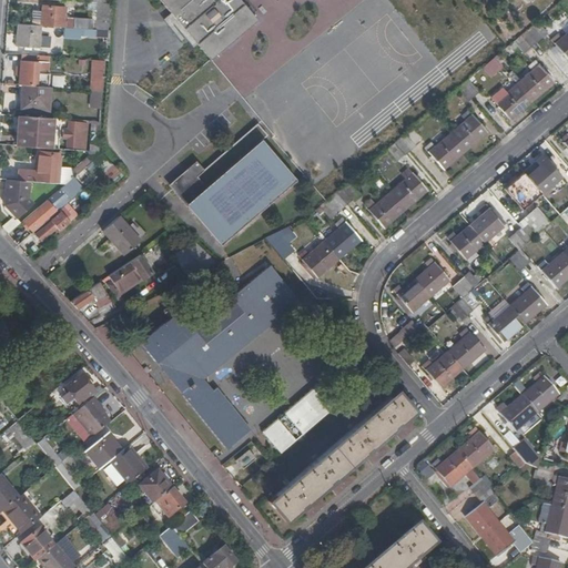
[(156,0),(196,44),(210,60),(211,61),(224,50),(252,81),(272,82),(301,58),(303,40),(274,7),(256,8),(253,13),(241,0),(156,0)]
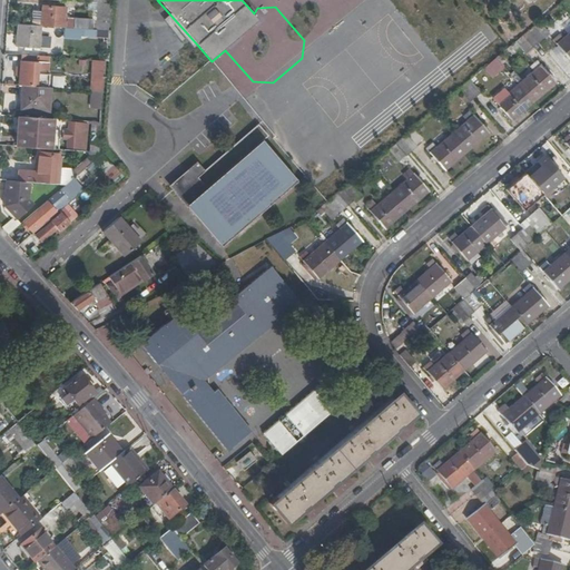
[(96,21),(97,3),(90,2),(88,2),(87,11),(92,11),(91,21),(96,21)]
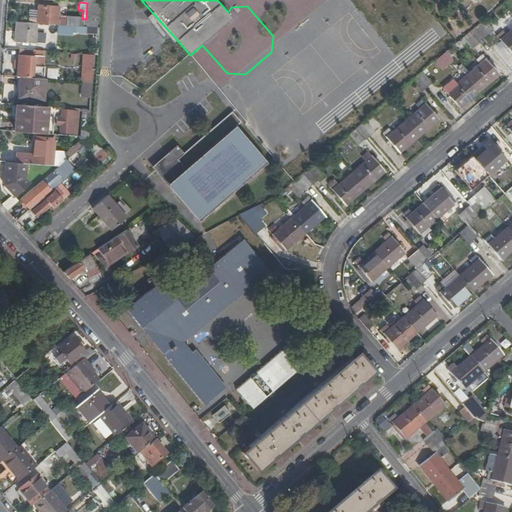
[(94,28),(96,28),(98,4),(87,3),(86,19),(82,19),(64,18),(64,21),(57,21),(58,7),(38,5),(36,23),(37,23),(58,25),(81,27),(94,28)]
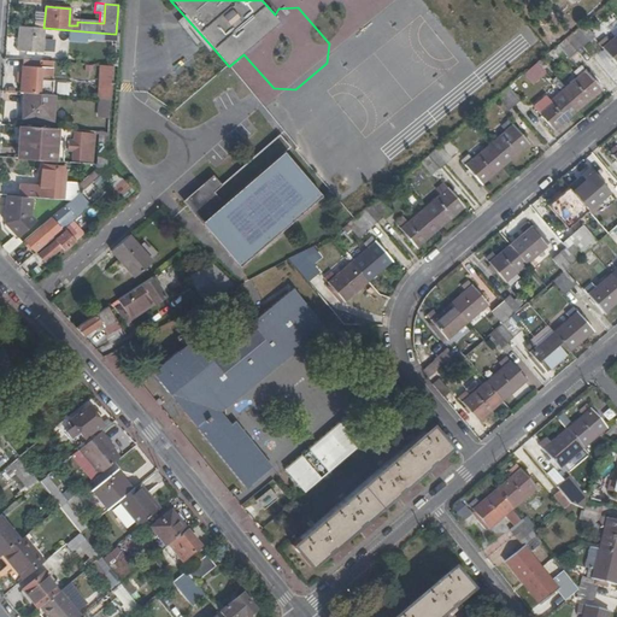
[(571,34),(582,47),(594,36),(583,24),(571,34)]
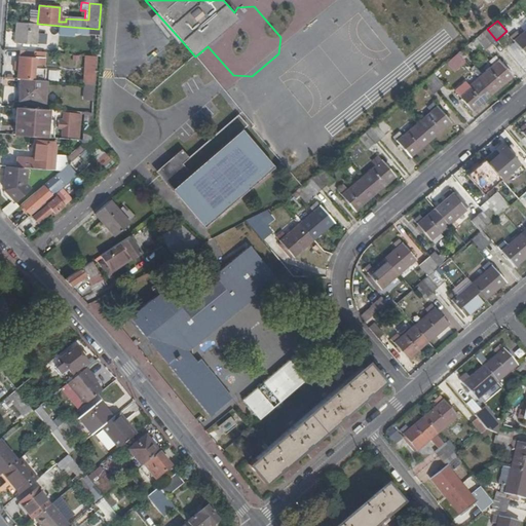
[(37,24),(16,22),(14,42),(22,43),(22,45),(29,46),(29,43),(37,44),(38,24),(37,24)]
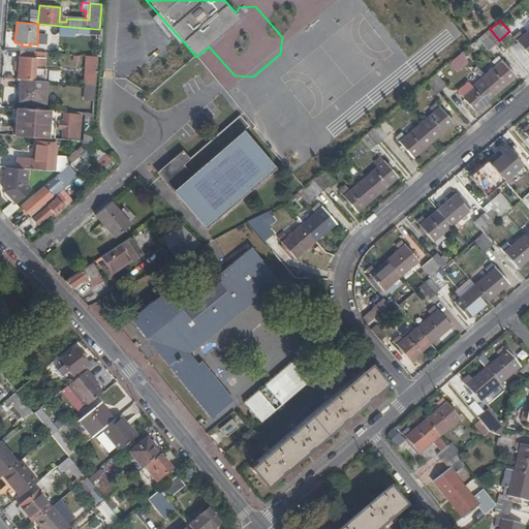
[(490,29),(478,39),(488,50),(499,40),(490,29)]
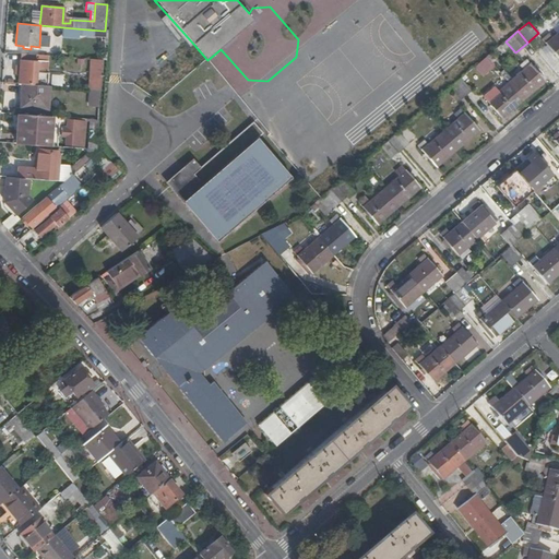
[(558,33),(552,38),(548,33),(542,39),(558,59),(558,33)]
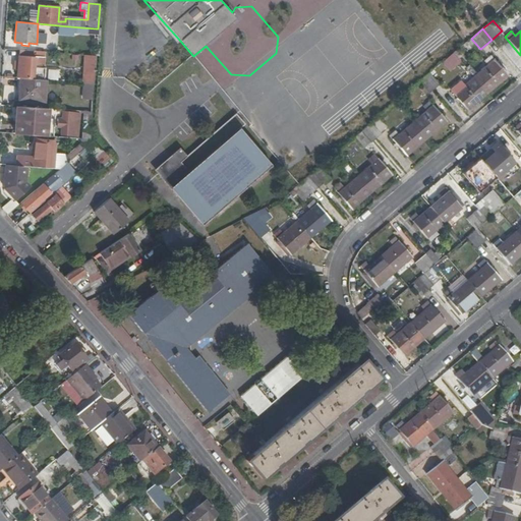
[(43,52),(18,50),(18,61),(15,61),(15,66),(17,66),(16,78),(20,78),(33,79),(34,62),(40,63),(40,57),(43,57),(43,52)]
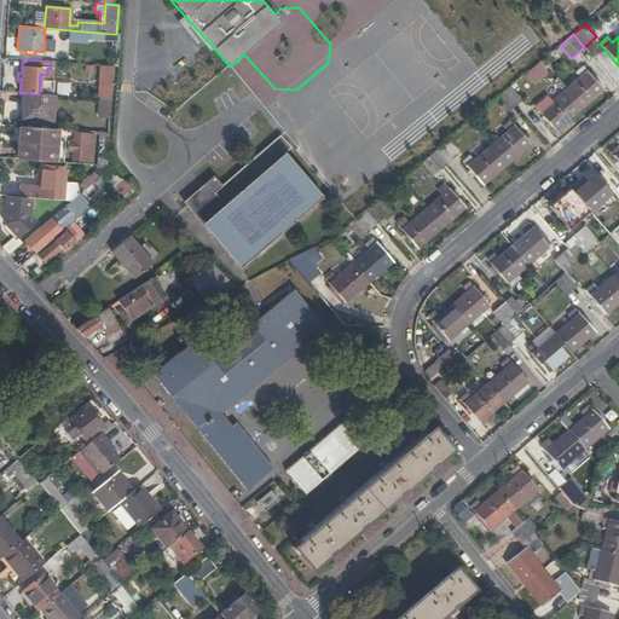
[(532,84),(547,75),(539,63),(525,71),(532,84)]
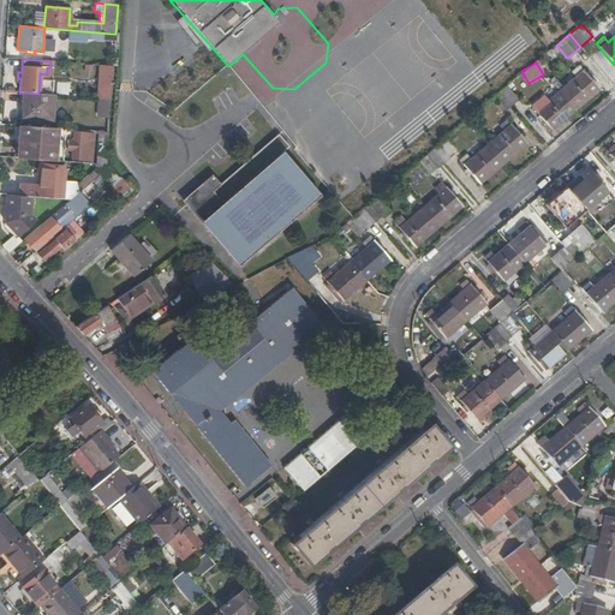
[(111,100),(113,66),(111,66),(101,65),(97,99),(100,99),(108,100),(111,100)]
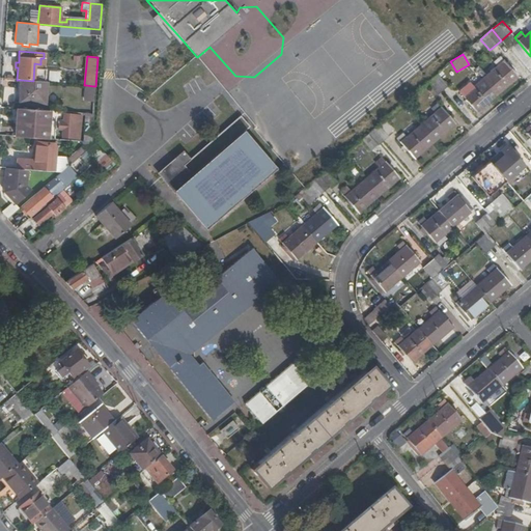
[(483,79),(498,94),(518,77),(501,57),(494,62),(497,66),(487,75),(483,79)]
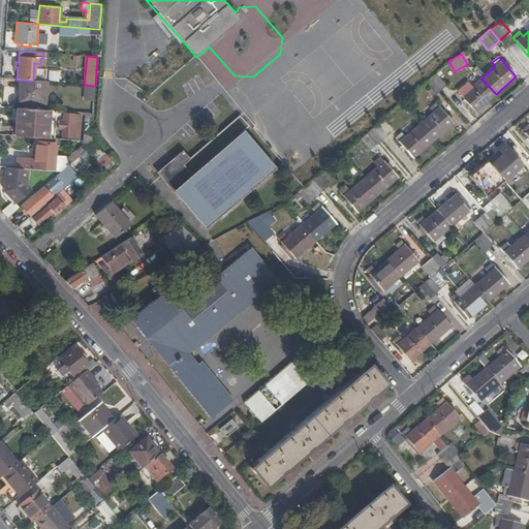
[(49,69),(48,81),(58,81),(59,70),(49,69)]
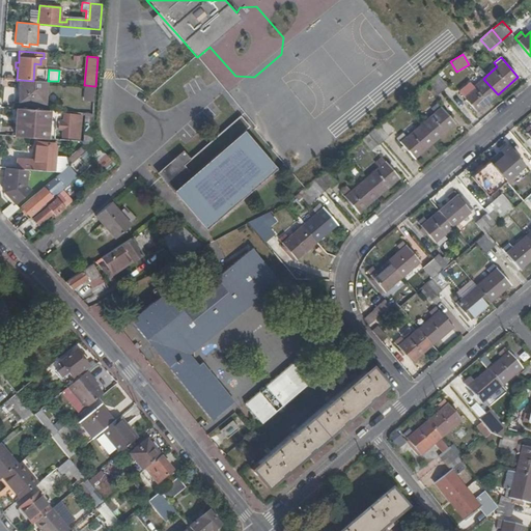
[(432,80),(442,90),(448,86),(438,75),(432,80)]
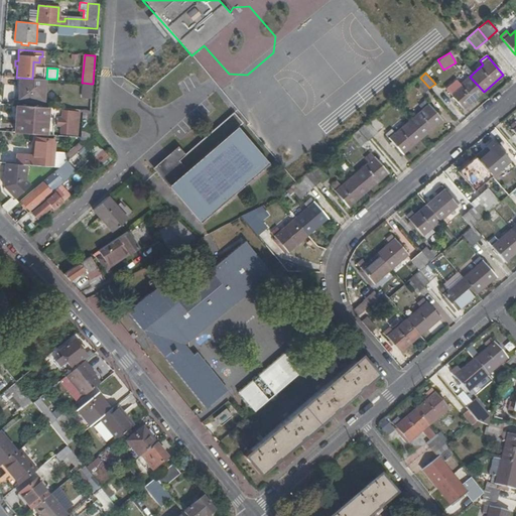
[(463,110),(484,92),(470,77),(456,88),(453,85),(445,90),(463,110)]
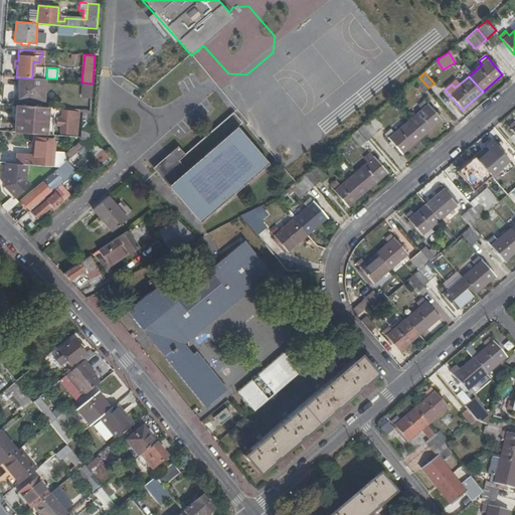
[(20,77),(19,90),(19,99),(40,101),(41,79),(32,78),(20,77)]
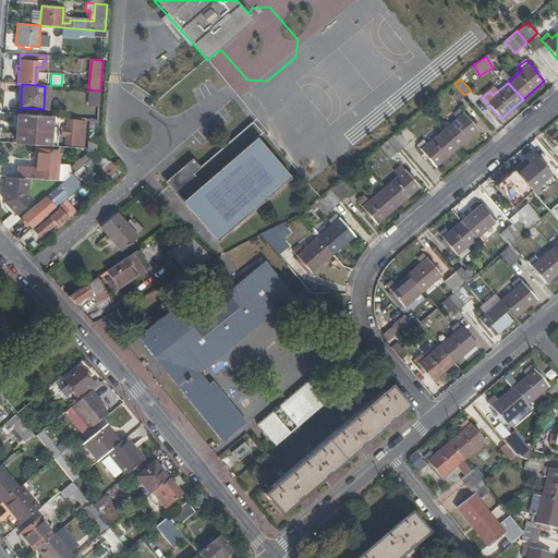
[(459,100),(464,95),(455,84),(449,88),(459,100)]
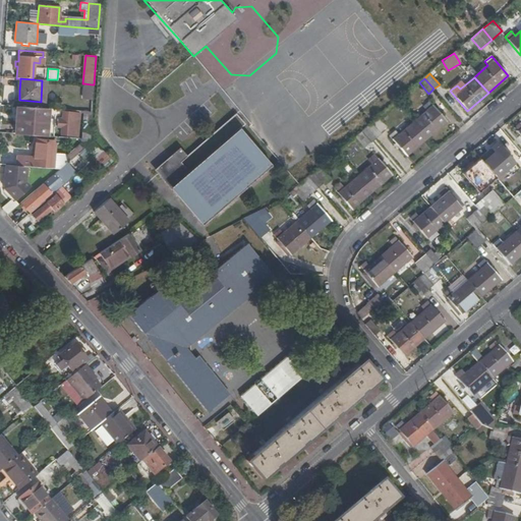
[(93,100),(94,84),(92,84),(84,83),(83,100),(93,100)]
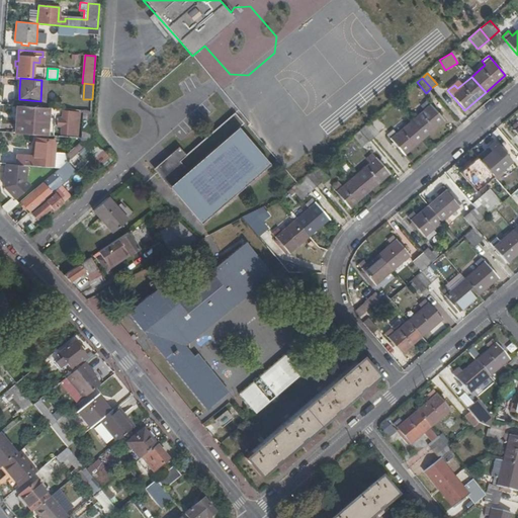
[(411,122),(424,138),(444,120),(427,100),(421,106),(424,110),(411,122)]
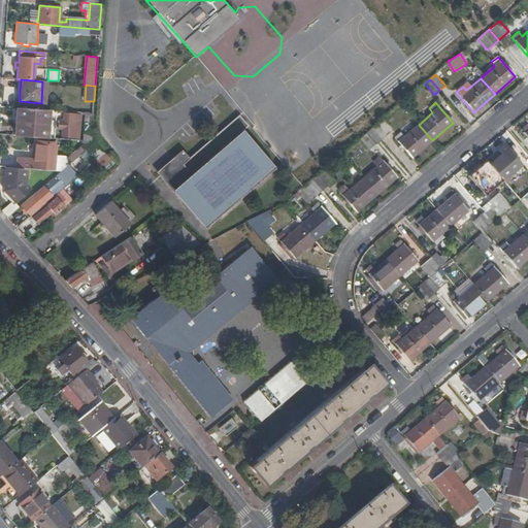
[(50,118),(51,110),(18,107),(15,136),(55,138),(57,119),(50,118)]
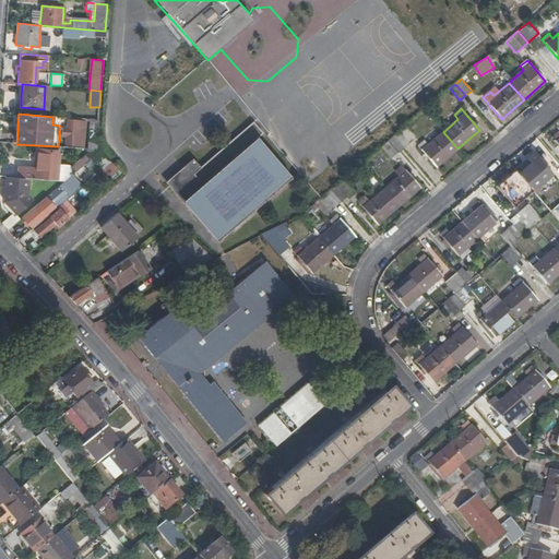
[(84,141),(85,121),(67,120),(67,128),(62,128),(61,137),(66,137),(66,145),(76,146),(76,143),(81,144),(81,141),(84,141)]
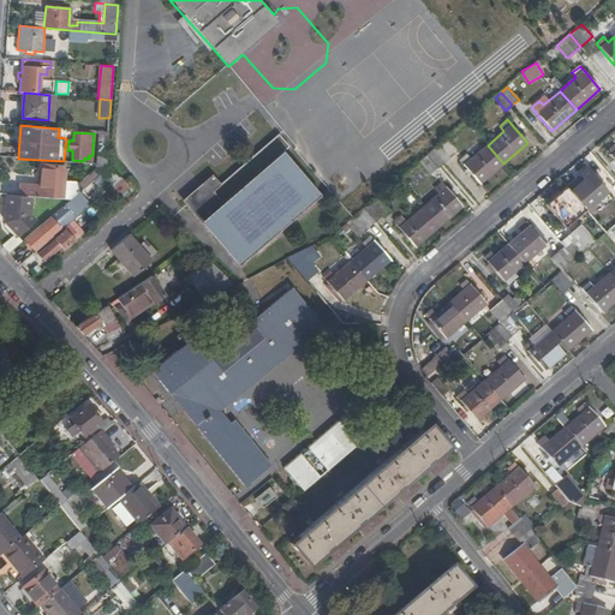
[(204,190),(185,206),(236,268),(320,196),(282,153),(290,148),(279,135),(220,184),(212,174),(199,185),(204,190)]
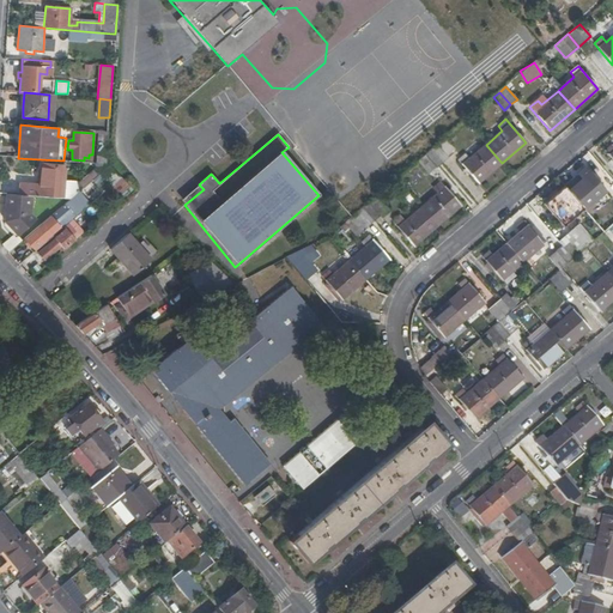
[(431,150),(442,163),(456,151),(445,138),(431,150)]
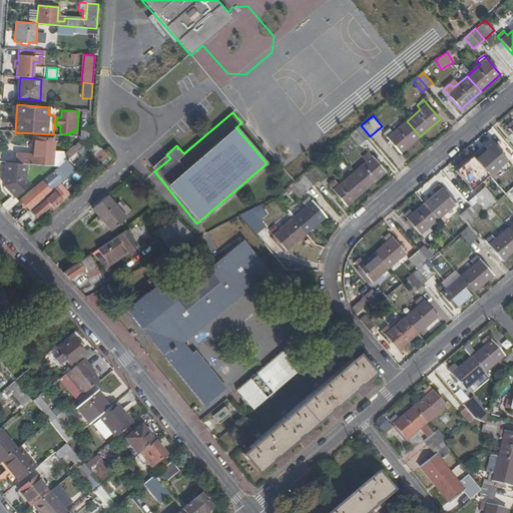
[(400,154),(420,136),(407,121),(392,133),(389,129),(383,134),(400,154)]
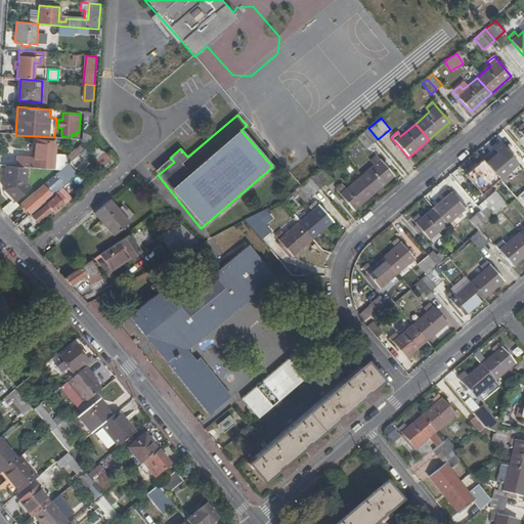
[(366,149),(378,139),(368,128),(366,130),(357,138),(366,149)]
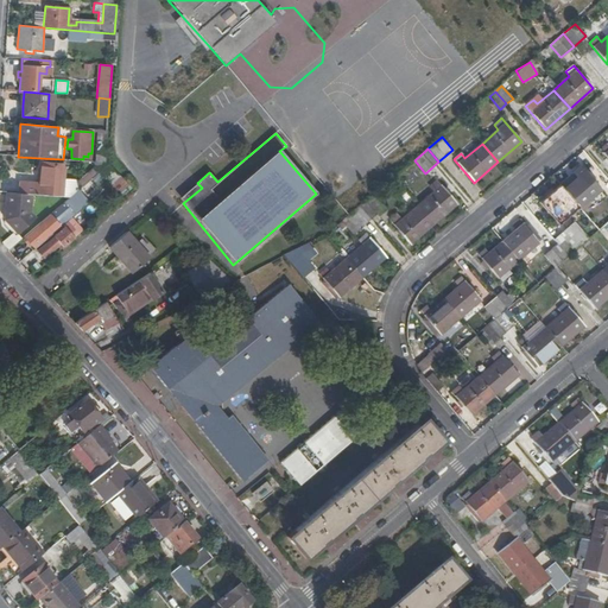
[(103,169),(108,165),(108,163),(102,163),(94,162),(96,168),(76,185),(78,190),(101,171),(103,169)]
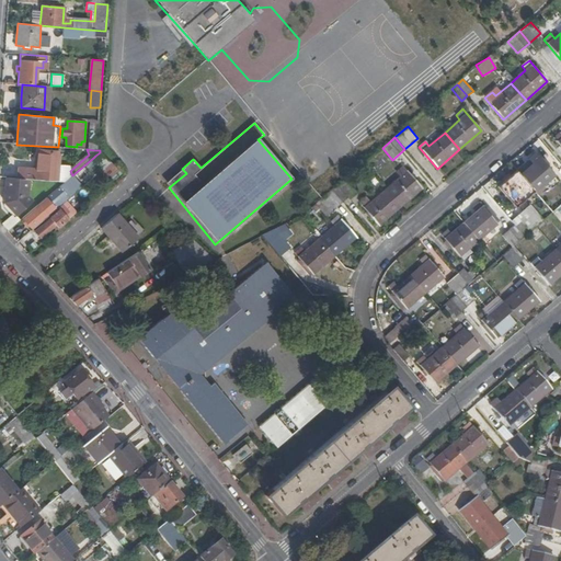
[(18,179),(30,180),(57,182),(59,153),(39,151),(37,171),(19,170),(18,179)]
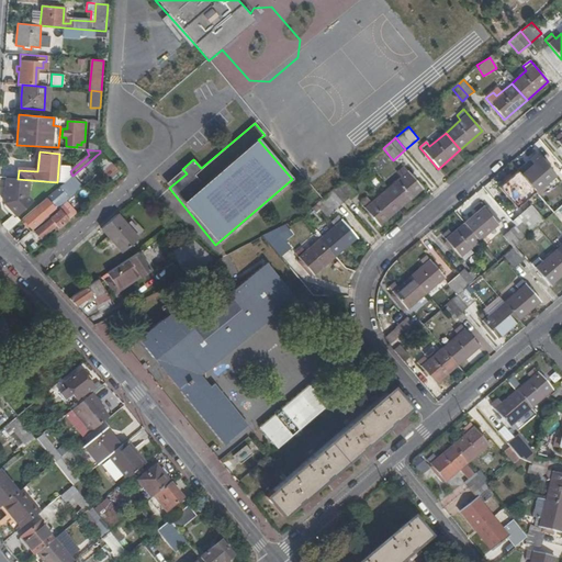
[(107,167),(111,163),(100,153),(96,156),(93,158),(103,169),(107,167)]
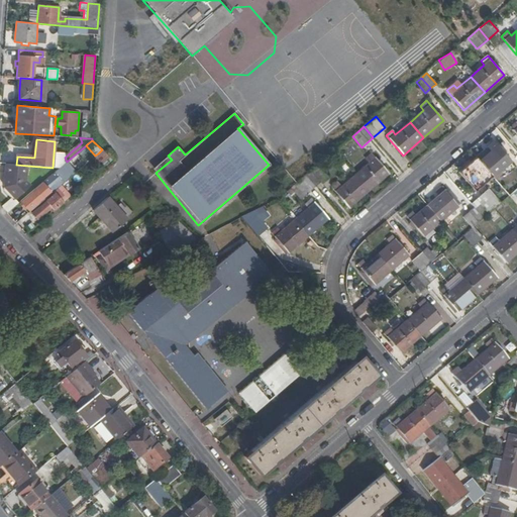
[(491,151),(479,162),(493,177),(510,162),(493,142),(488,147),(491,151)]
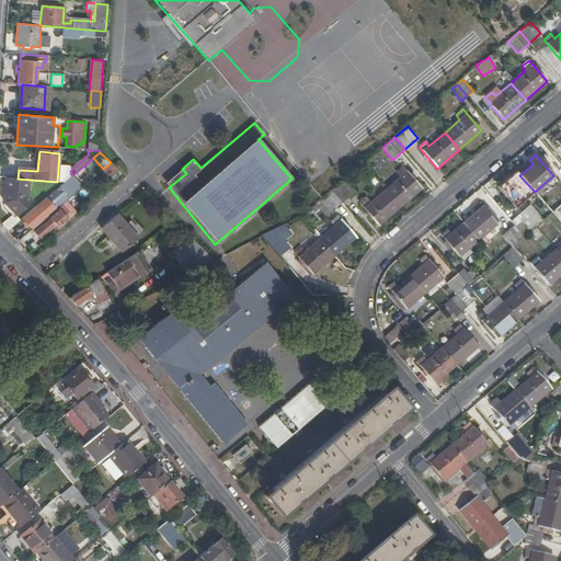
[(112,182),(122,173),(111,162),(106,167),(103,169),(109,175),(107,176),(112,182)]
